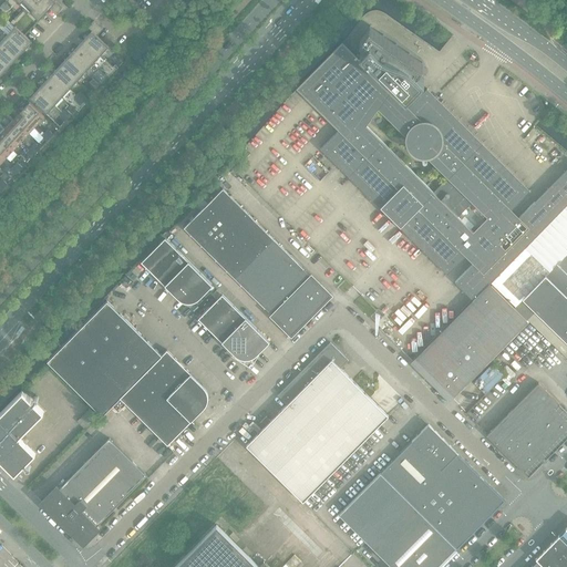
[(55,0),(54,0),(18,0),(20,2),(22,0),(32,9),(30,11),(39,20),(50,8),(55,0)]
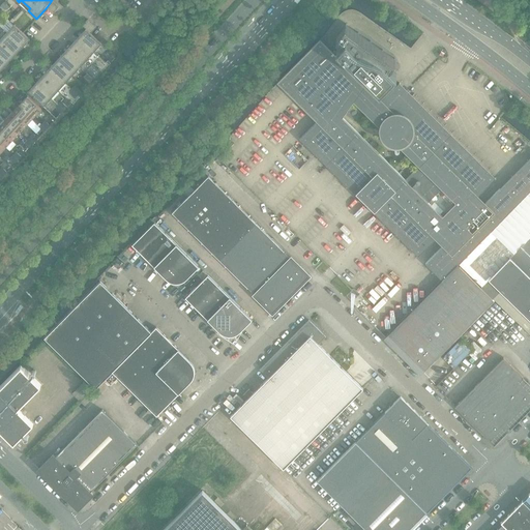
[(59,6),(52,0),(47,7),(53,12),(59,6)]
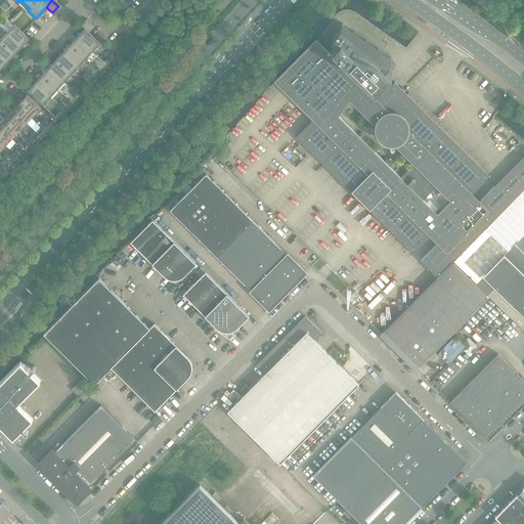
[(100,43),(89,33),(95,27),(86,19),(81,26),(84,29),(77,37),(92,51),(100,43)]
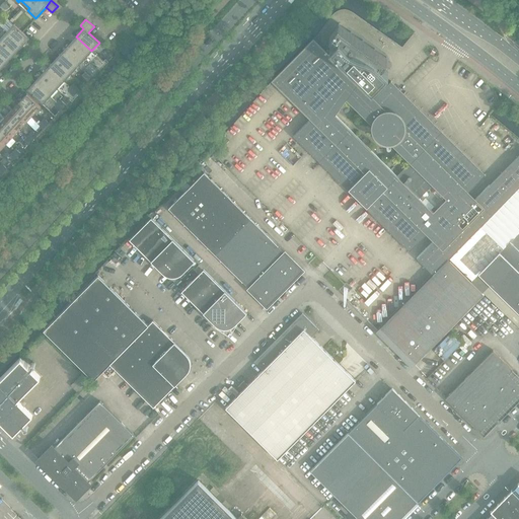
[(390,81),(373,98),(368,93),(364,89),(367,84),(371,88),(386,74),(387,73),(388,71),(381,65),(387,58),(339,23),(329,35),(338,43),(327,53),(313,39),(272,80),(310,119),(293,136),(410,251),(431,229),(428,225),(437,216),(419,198),(432,184),(450,203),(459,194),(463,197),(486,174),(390,81)]
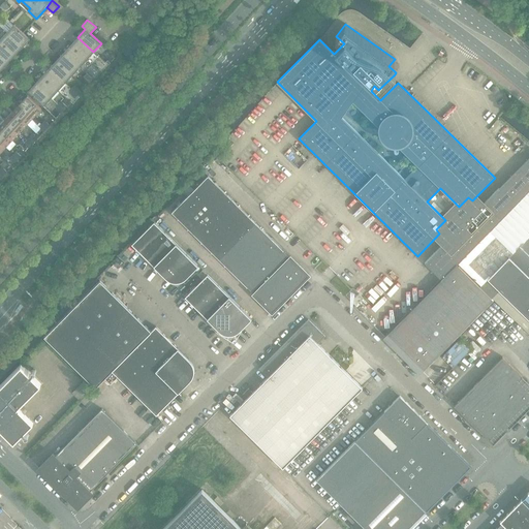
[(23,32),(13,25),(6,32),(23,47),(30,39),(23,32)]
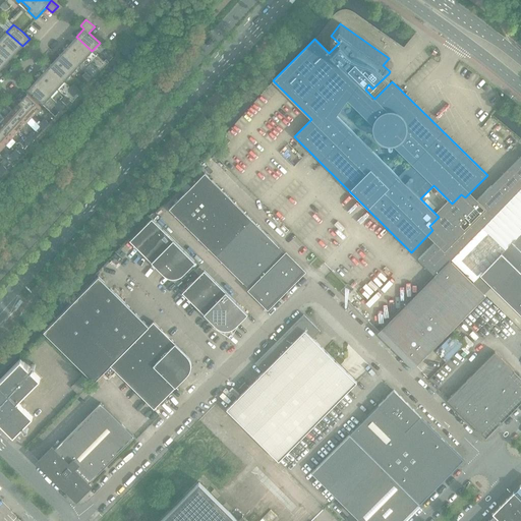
[(22,46),(6,32),(0,39),(0,40),(15,54),(22,46)]
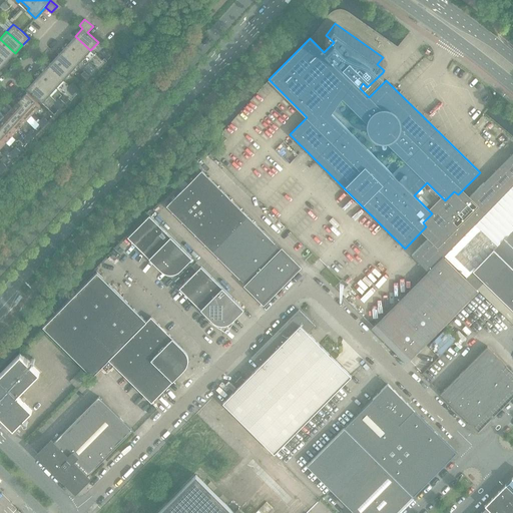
[(90,50),(75,36),(68,43),(83,58),(90,50)]
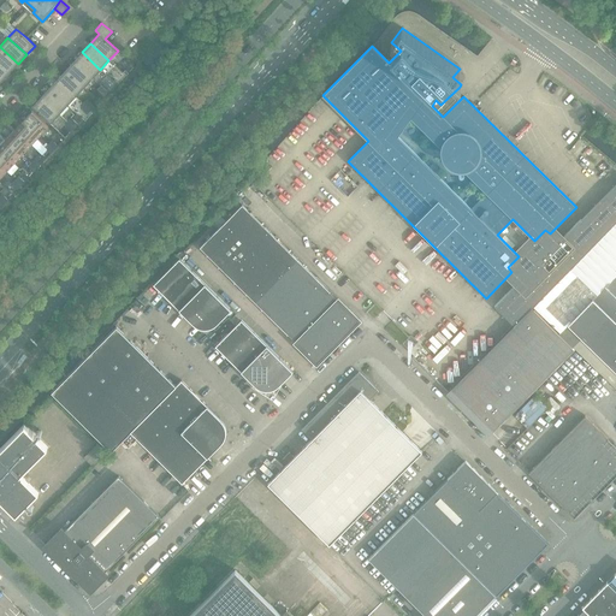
[(18,64),(0,47),(0,64),(10,72),(18,64)]
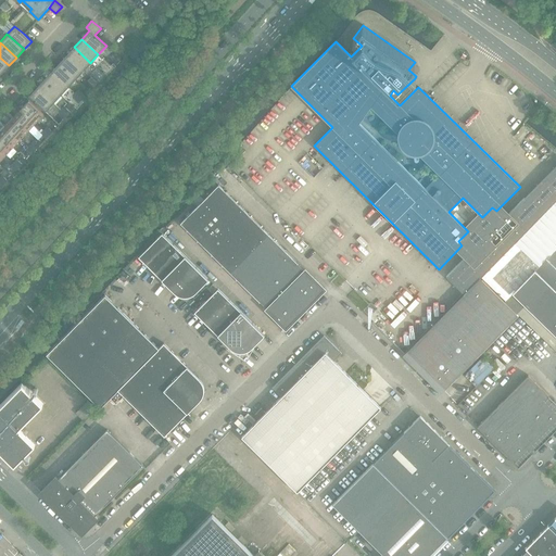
[(90,63),(74,47),(66,55),(84,71),(90,63)]
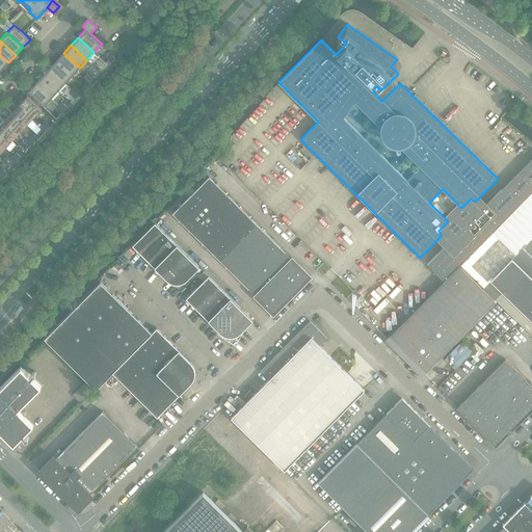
[(80,68),(63,53),(56,60),(73,75),(80,68)]
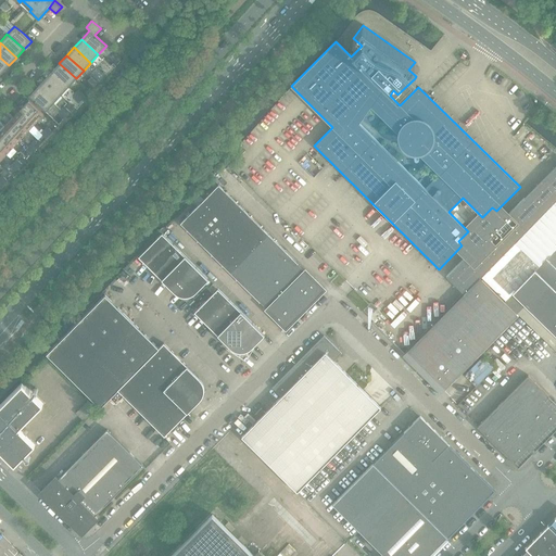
[(76,78),(59,63),(51,72),(68,87),(76,78)]
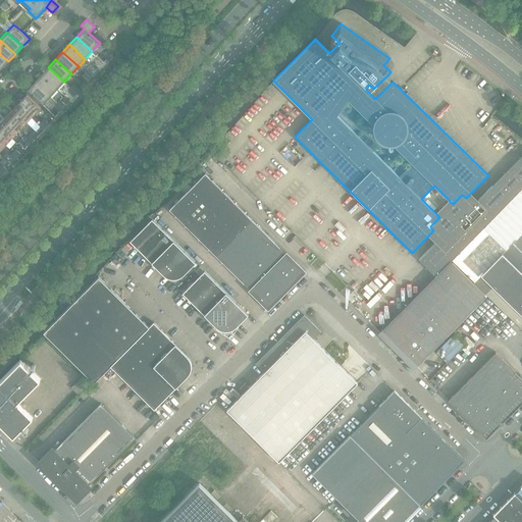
[(64,82),(48,67),(42,74),(57,89),(64,82)]
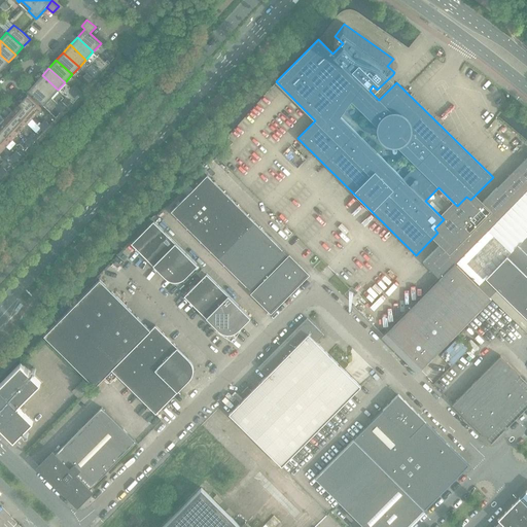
[(92,78),(86,73),(83,77),(89,81),(92,78)]
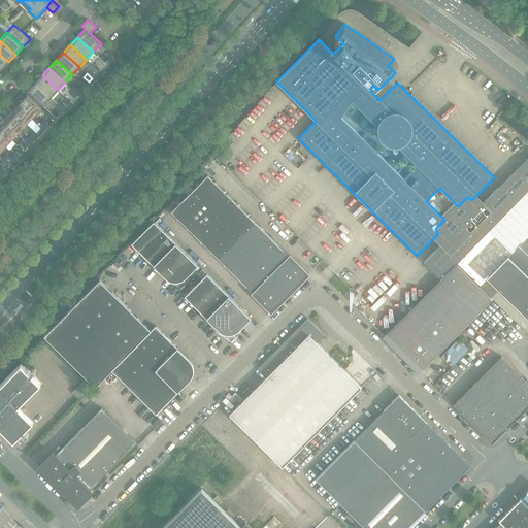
[(58,90),(42,75),(35,83),(51,98),(58,90)]
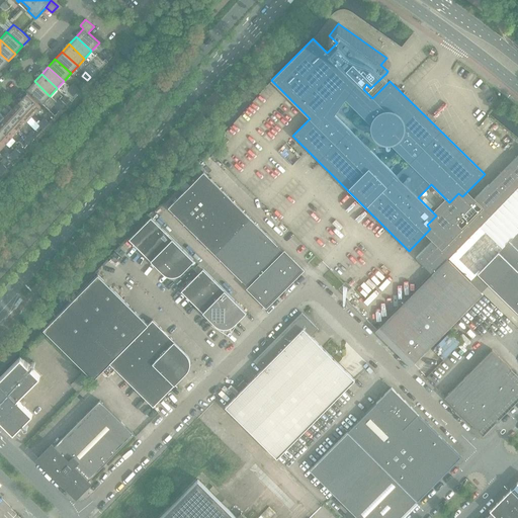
[(50,96),(34,81),(26,90),(42,104),(50,96)]
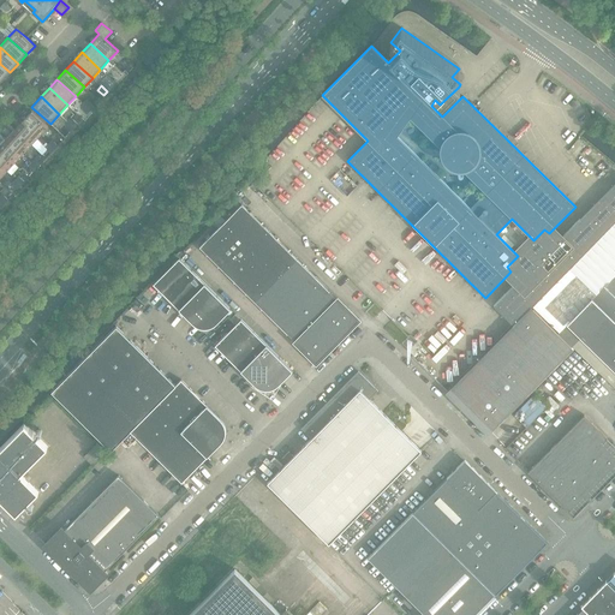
[(94,106),(87,100),(84,103),(90,109),(94,106)]
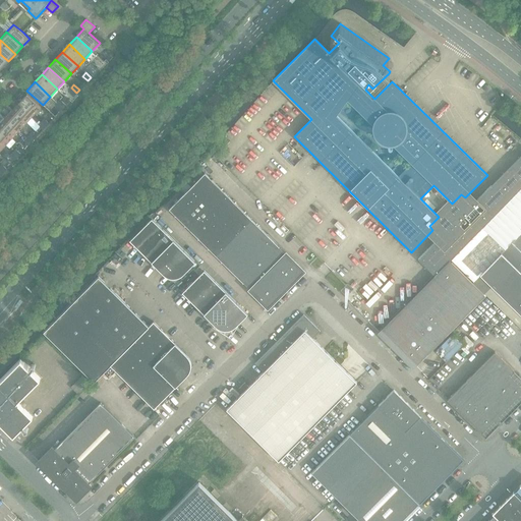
[(76,93),(71,88),(68,91),(73,96),(76,93)]
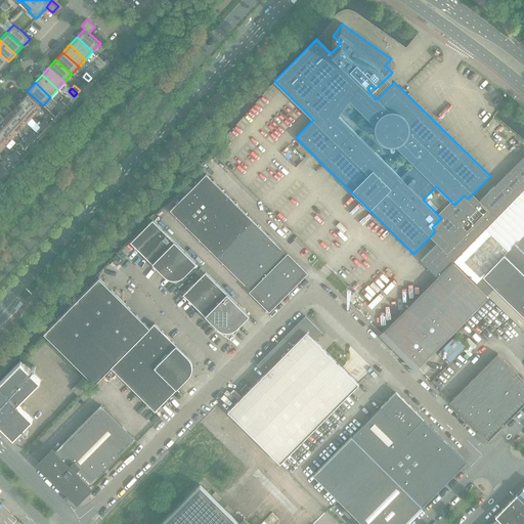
[(41,107),(27,94),(19,102),(34,116),(41,107)]
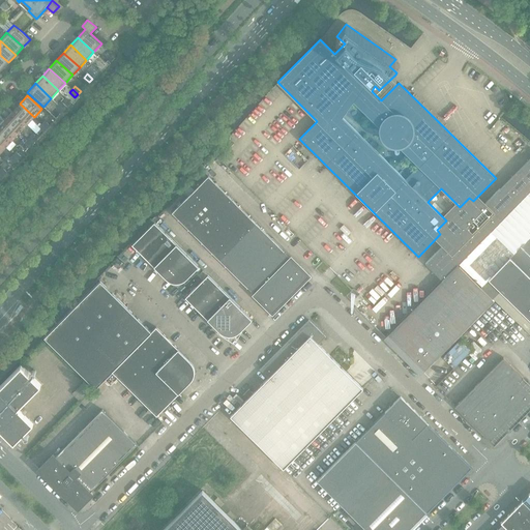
[(66,107),(60,101),(58,105),(63,110),(66,107)]
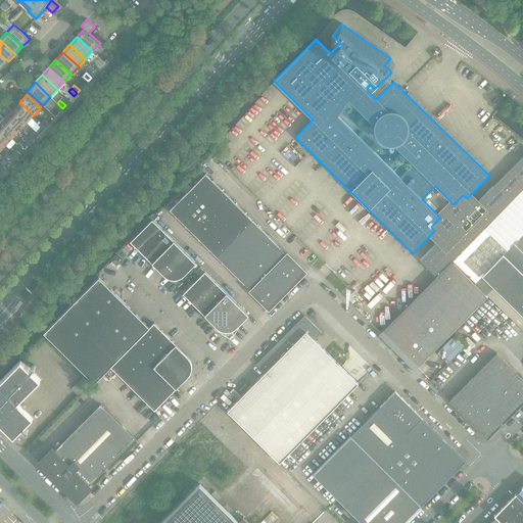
[(34,115),(19,102),(12,110),(26,124),(34,115)]
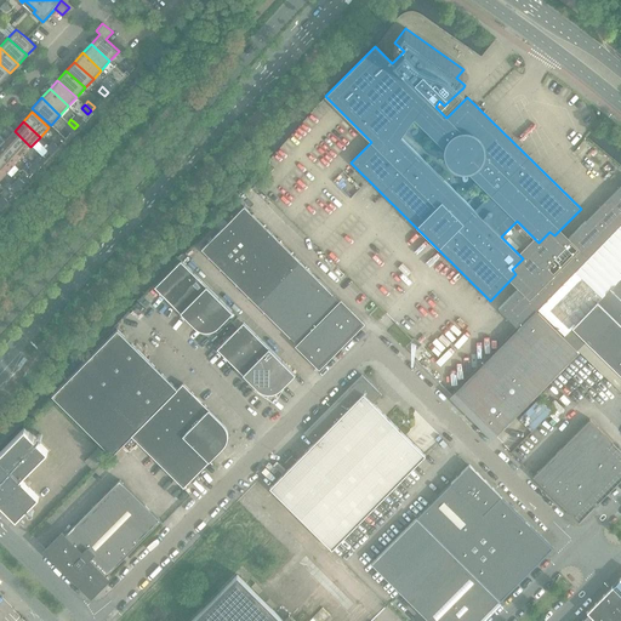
[(74,129),(68,123),(64,126),(72,132),(74,129)]
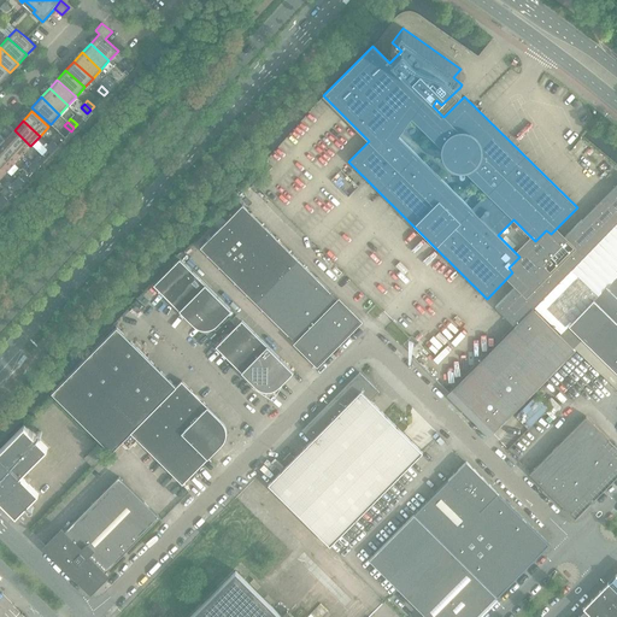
[(30,146),(15,130),(6,139),(23,154),(30,146)]
